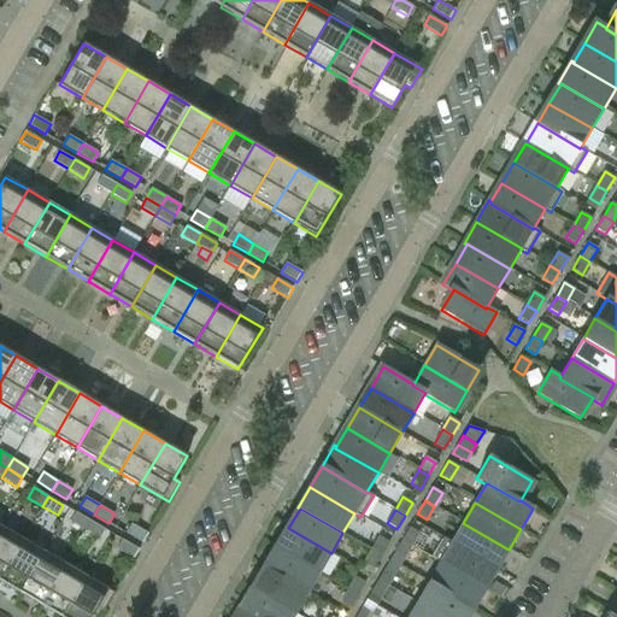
[(86,530),(90,521),(76,512),(70,522),(86,530)]
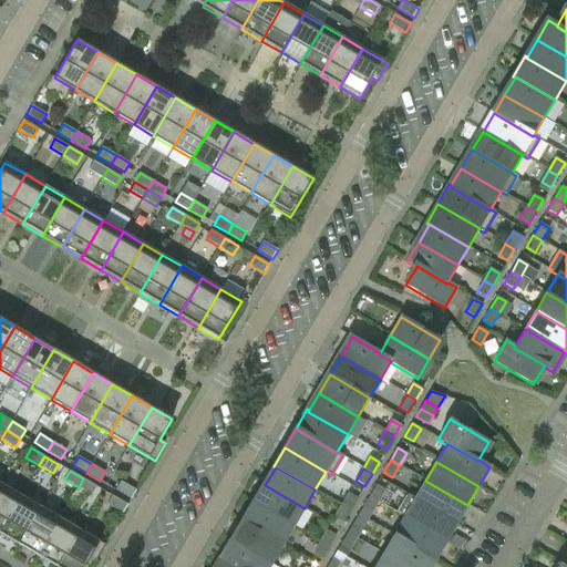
[(96,486),(83,478),(79,487),(92,495),(96,486)]
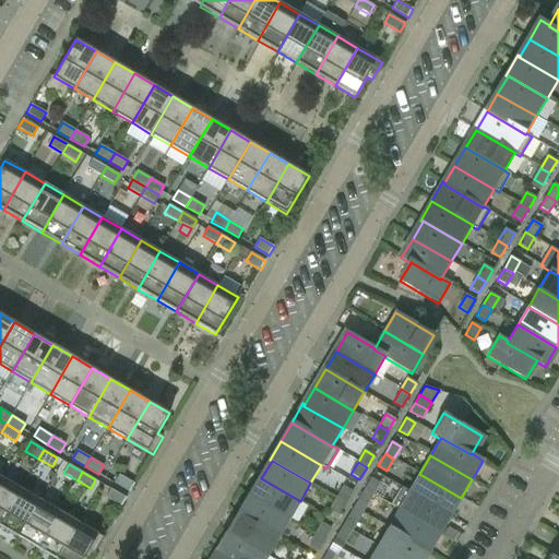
[(450,518),(461,498),(419,474),(409,492),(448,514),(447,515),(450,518)]
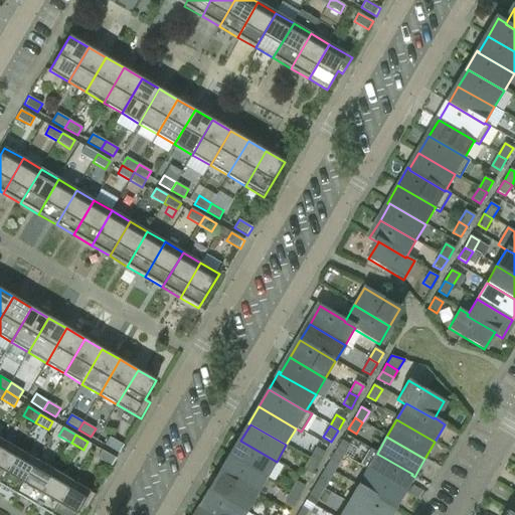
[(125,446),(110,438),(106,446),(120,454),(125,446)]
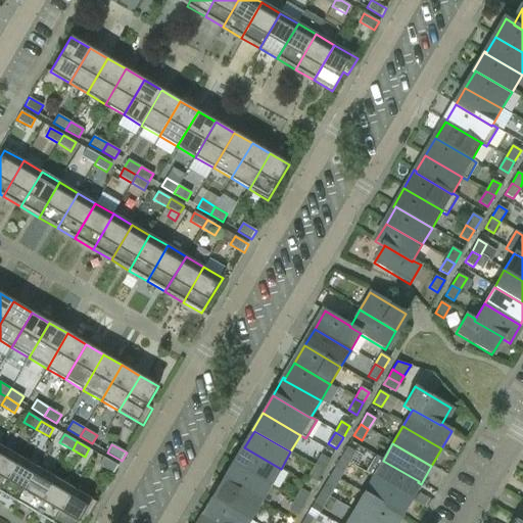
[(0,490),(19,457),(1,446),(0,448),(0,490)]
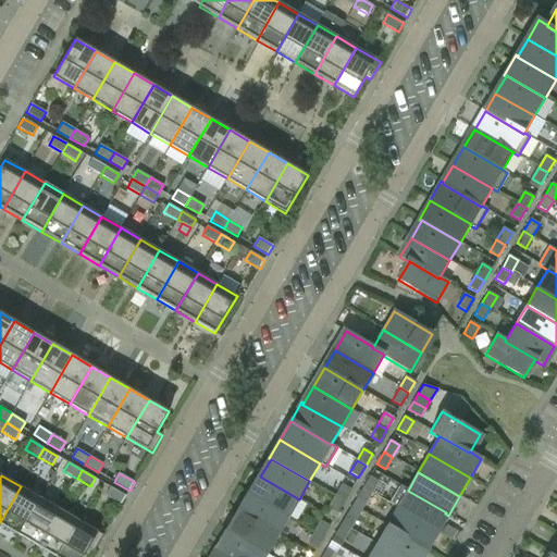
[(288,518),(299,499),(260,477),(250,495),(288,518)]
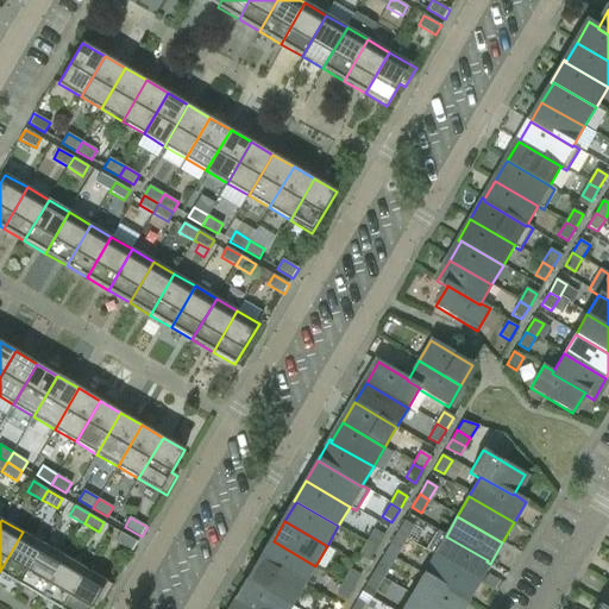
[(403,521),(396,533),(406,539),(413,526),(403,521)]
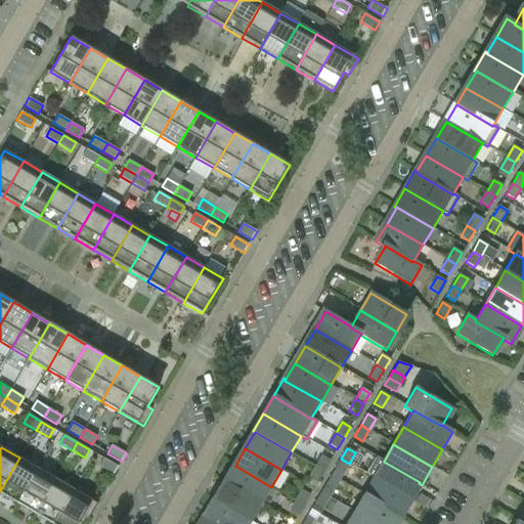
[(315,467),(323,472),(330,461),(321,456),(315,467)]
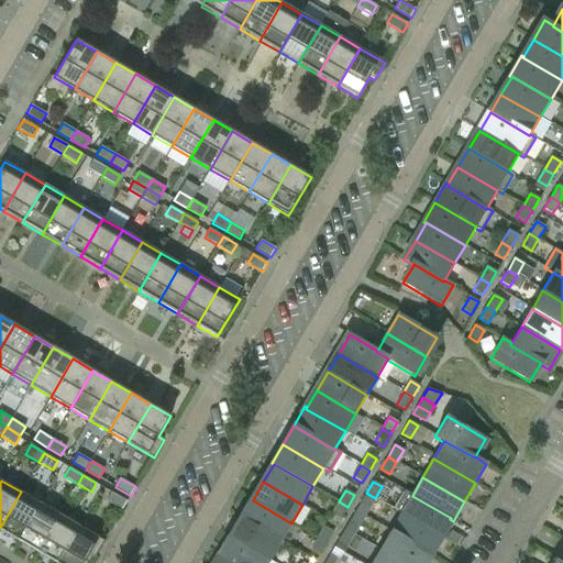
[(0,530),(18,541),(41,504),(21,492),(0,528),(0,530)]
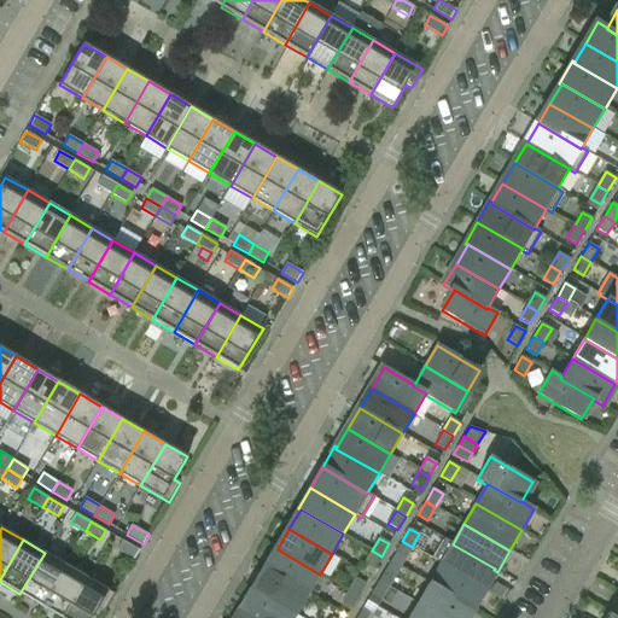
[(134,560),(140,551),(122,540),(117,549),(134,560)]
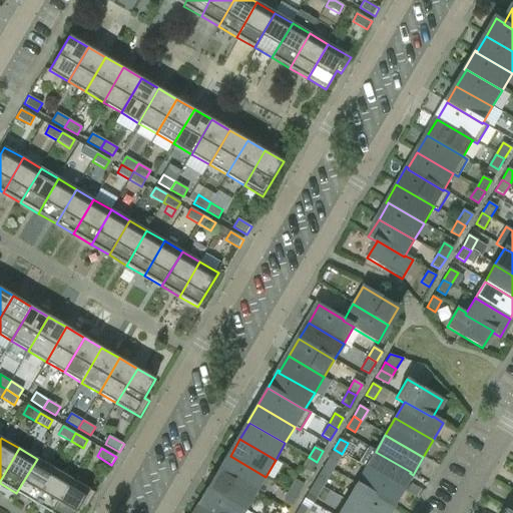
[(360,464),(366,468),(401,489),(410,473),(411,472),(376,452),(369,448),(360,464)]
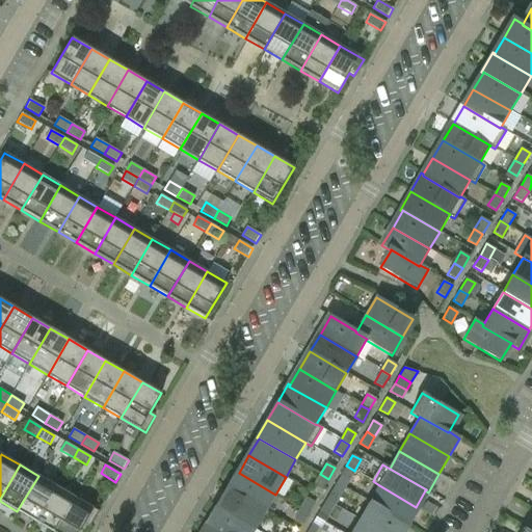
[(354,471),(346,466),(340,477),(348,482),(354,471)]
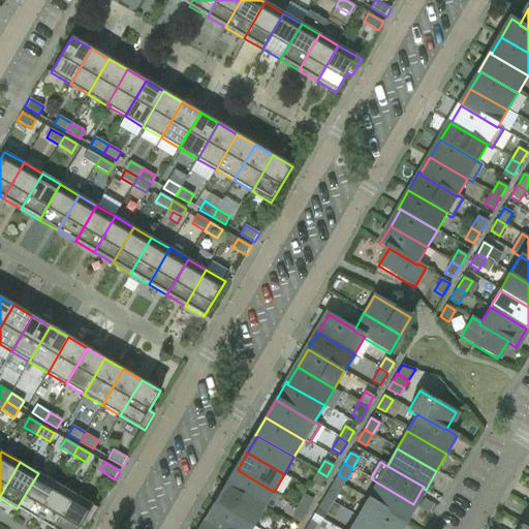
[(263,508),(274,492),(238,470),(228,486),(227,487),(263,508)]
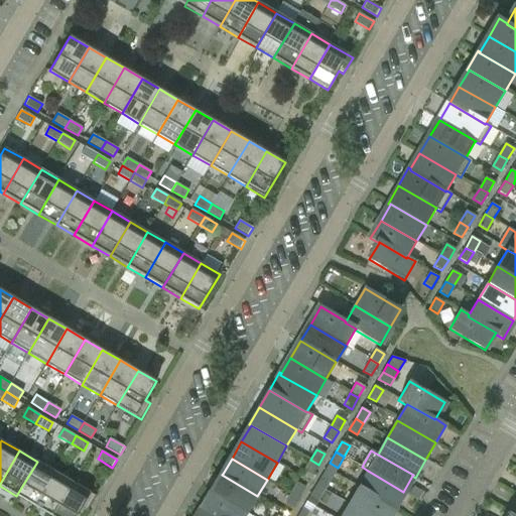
[(312,476),(318,465),(310,460),(304,471),(312,476)]
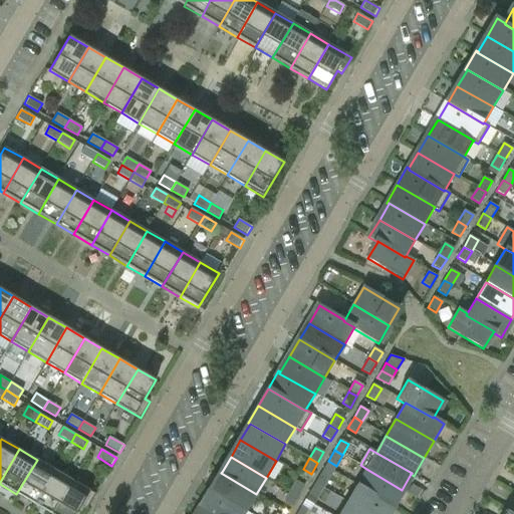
[(34,505),(54,470),(37,460),(16,494),(34,505)]
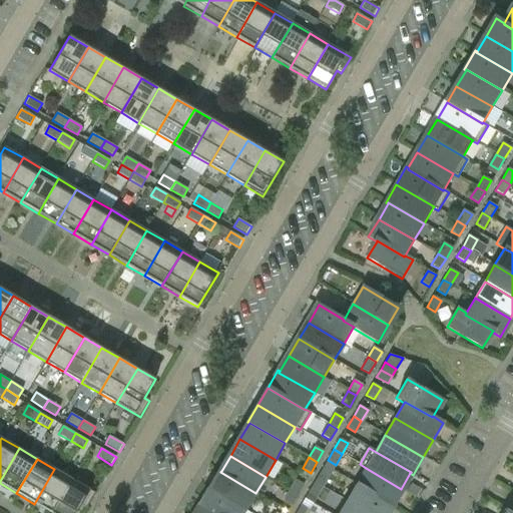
[(391,505),(401,489),(366,468),(356,485),(391,505)]
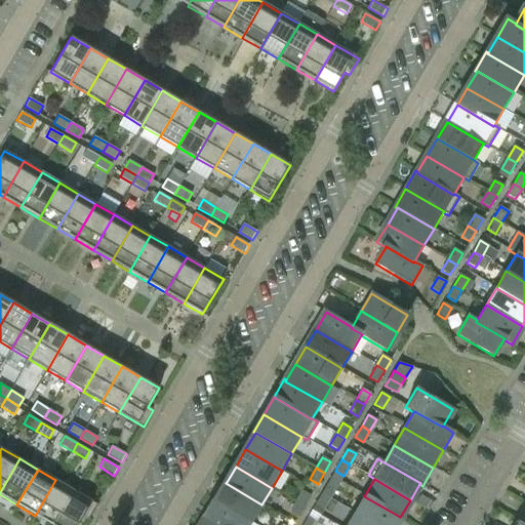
[(51,524),(53,524),(74,490),(55,480),(35,516),(51,524)]
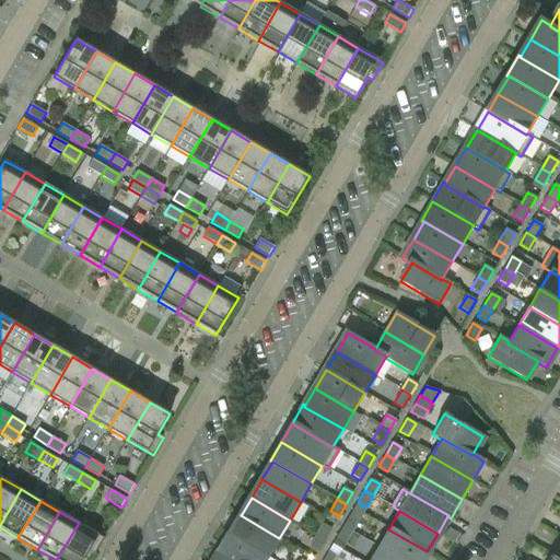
[(241,515),(242,514),(240,513),(228,533),(268,557),(279,538),(241,515)]
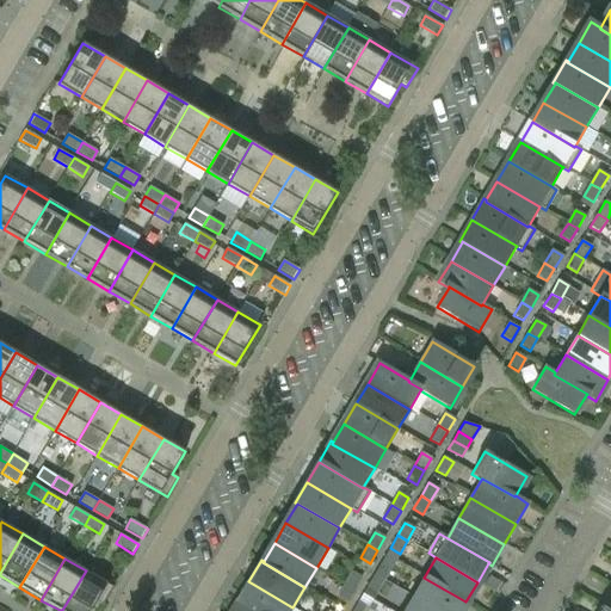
[(382,562),(374,575),(383,580),(392,567),(382,562)]
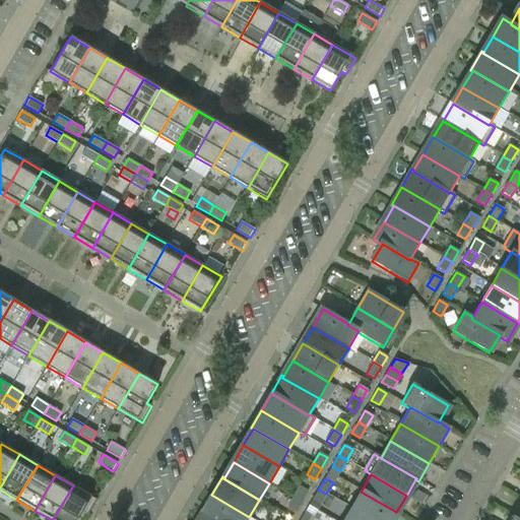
[(87,516),(96,500),(73,485),(53,519),(78,519),(82,513),(87,516)]
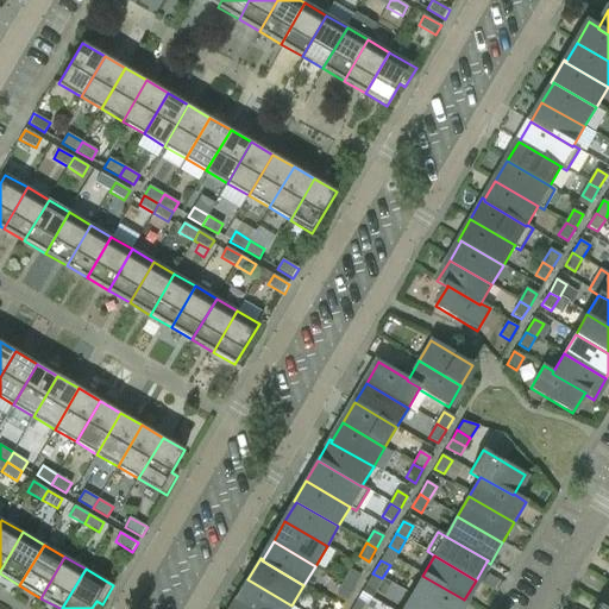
[(344,582),(353,588),(360,576),(351,570),(344,582)]
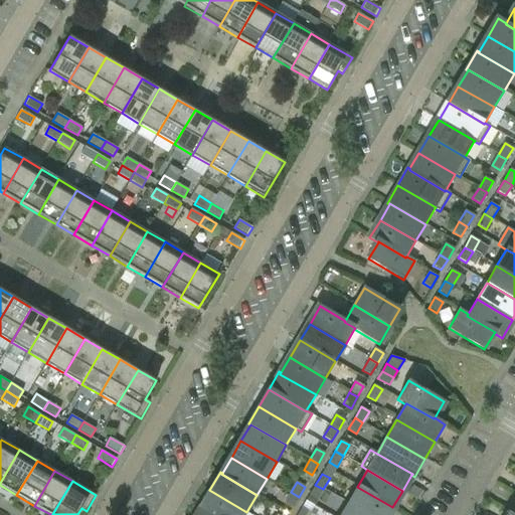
[(323,489),(315,485),(309,495),(317,500),(323,489)]
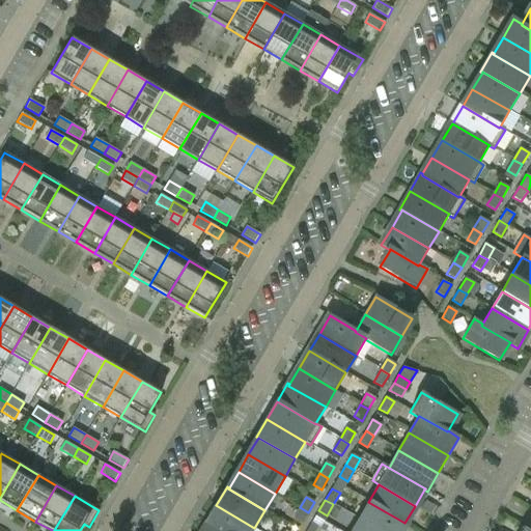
[(379,530),(399,530),(404,523),(368,502),(358,519),(379,530)]
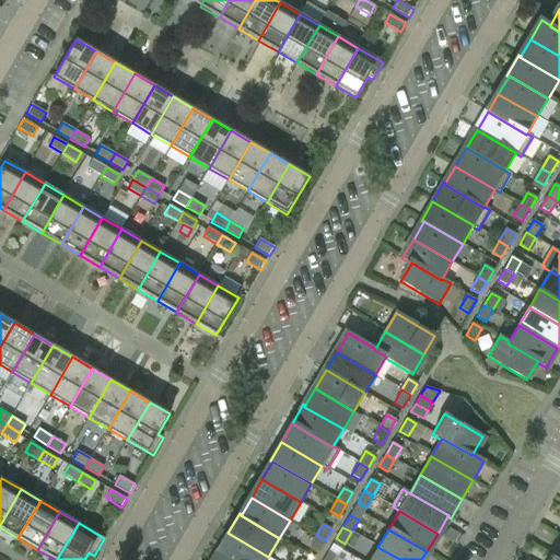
[(232,559),(266,559),(268,557),(228,533),(217,552),(219,553),(219,552),(232,559)]
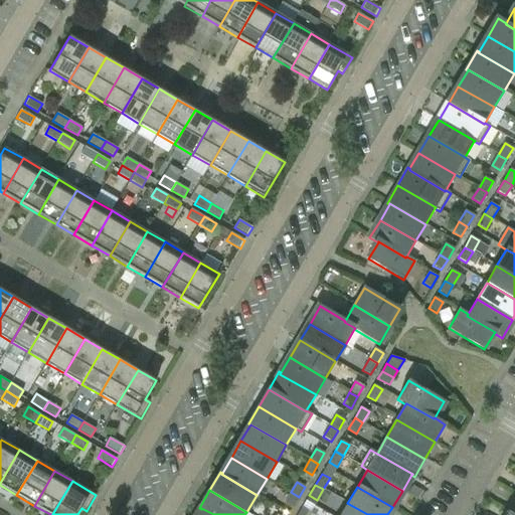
[(292,508),(299,497),(291,492),(284,504),(292,508)]
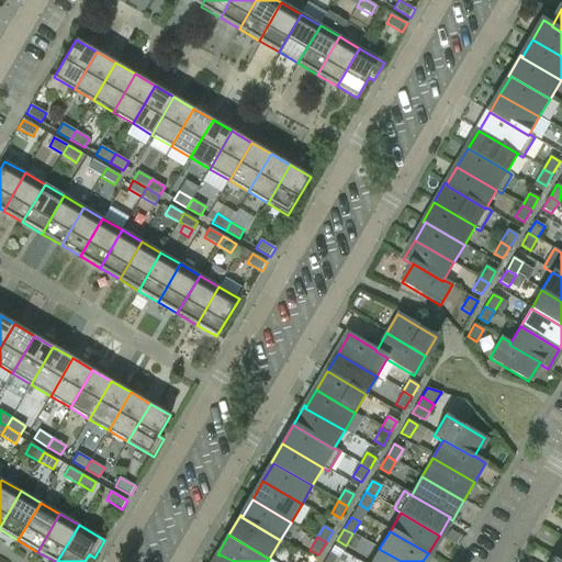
[(401,561),(379,549),(371,561),(401,561)]
